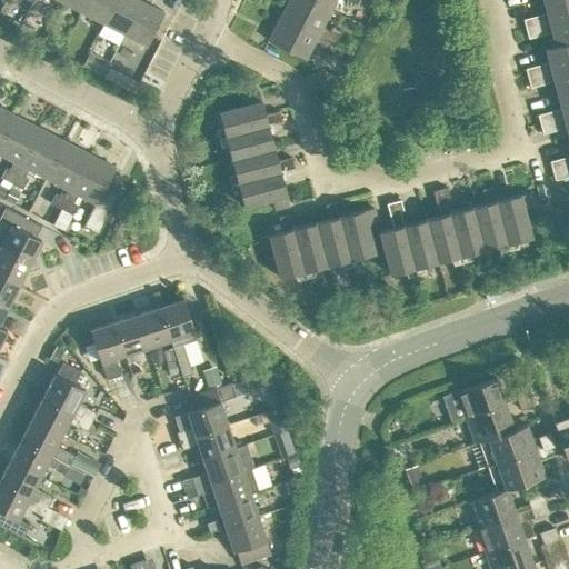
[(61,0),(81,10),(86,0),(61,0)]
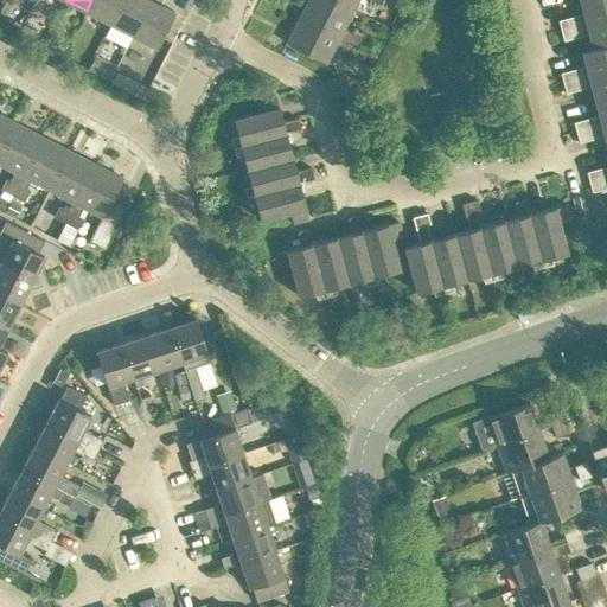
[(91,0),(87,11),(109,23),(120,0),(91,0)]
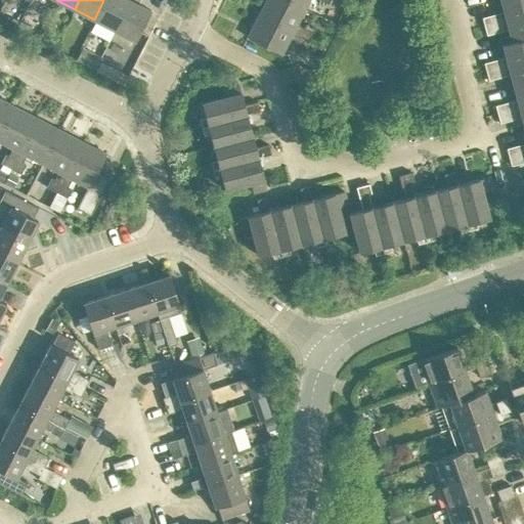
[(103,0),(94,19),(114,30),(128,0),(103,0)]
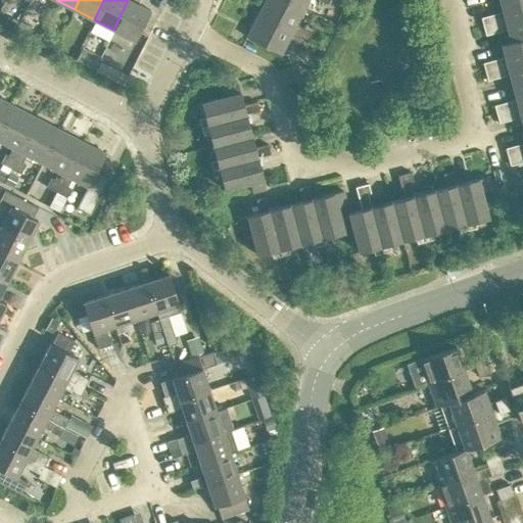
[(128,0),(113,30),(134,40),(149,9),(137,3),(138,0),(128,0)]
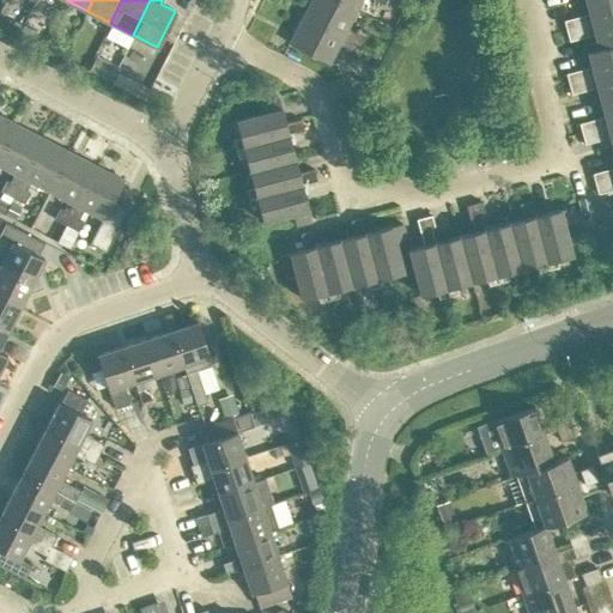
[(338,0),(309,0),(302,16),(343,36),(362,46),(368,34),(357,28),(354,32),(346,28),(356,8),(338,0)]
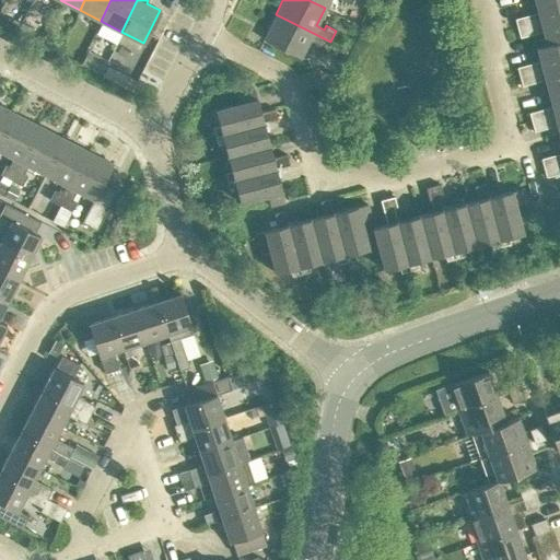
[(514,18),(516,27),(559,15),(559,0),(534,0),(537,12),(514,18)]
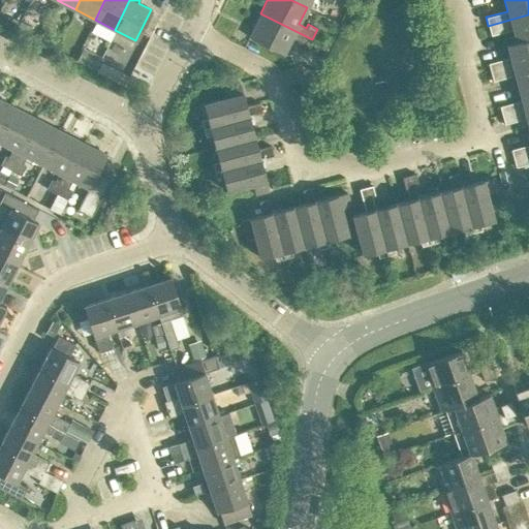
[(296,31),(260,13),(248,36),(283,55),(291,37),(299,41),(297,44),(306,50),(312,39),(296,31)]
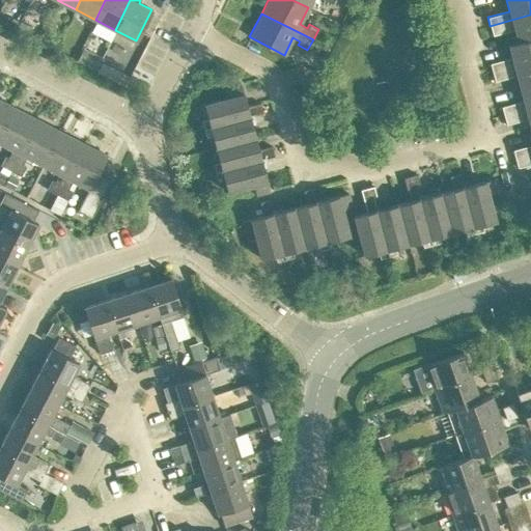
[(514,29),(518,42),(530,37),(530,15),(490,26),(492,35),(514,29)]
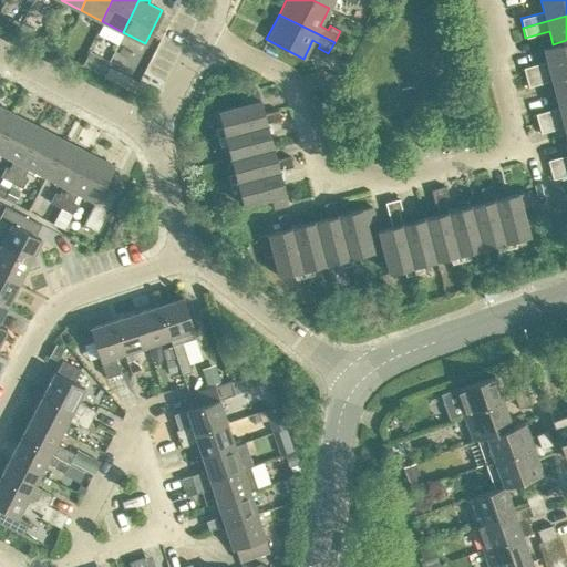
[(523,68),(525,78),(566,66),(566,40),(553,44),(543,47),(546,61),(523,68)]
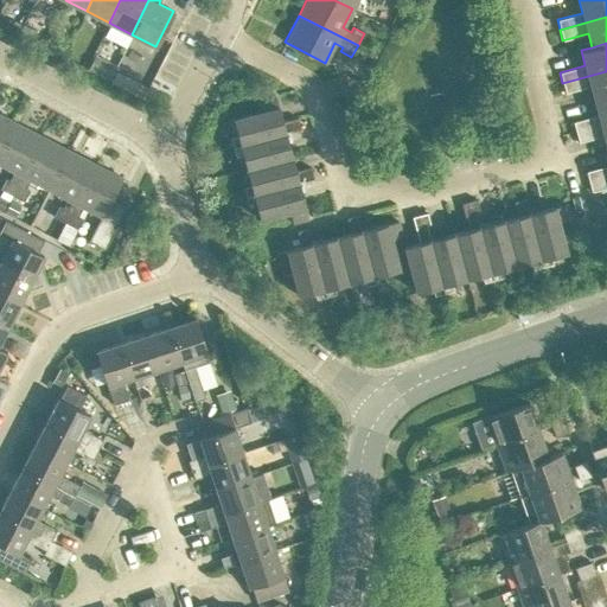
[(95,57),(88,70),(94,72),(101,59),(95,57)]
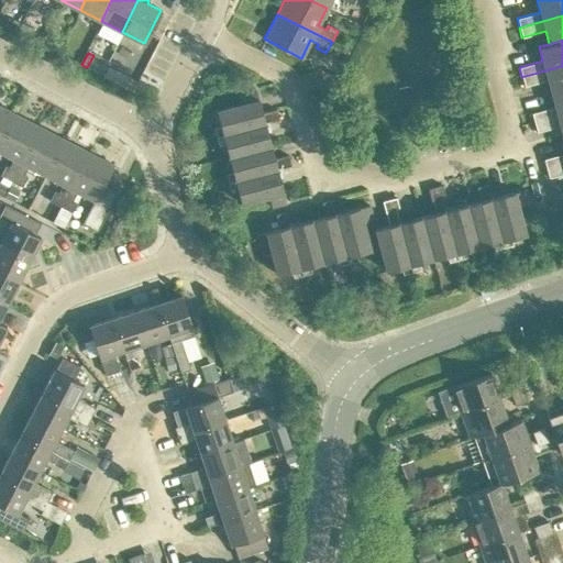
[(547,79),(551,94),(562,90),(562,66),(521,77),(523,86),(547,79)]
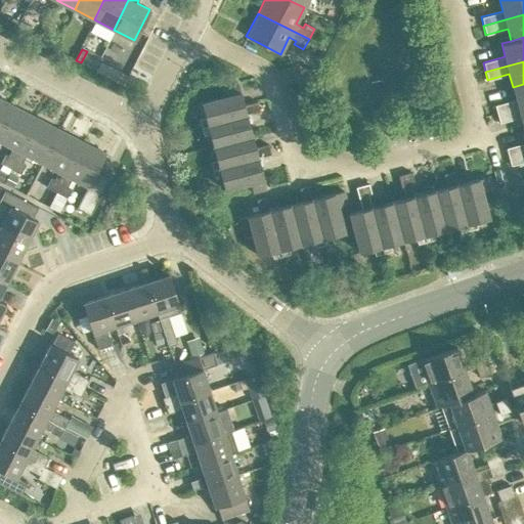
[(237,83),(230,85),(232,94),(239,92),(237,83)]
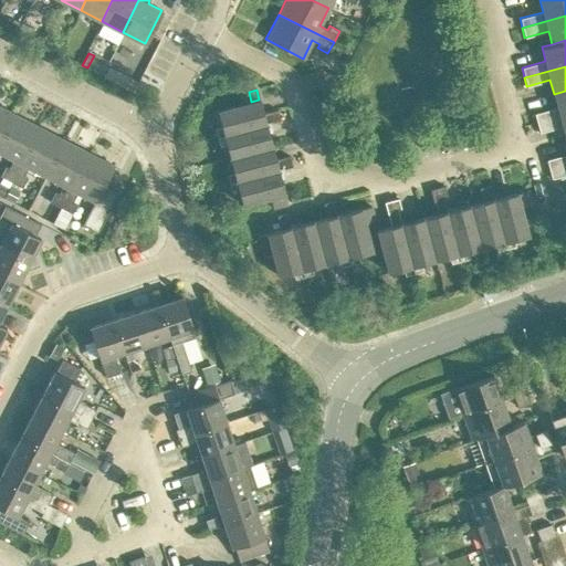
[(534,113),(536,123),(565,114),(565,91),(554,94),(557,107),(534,113)]
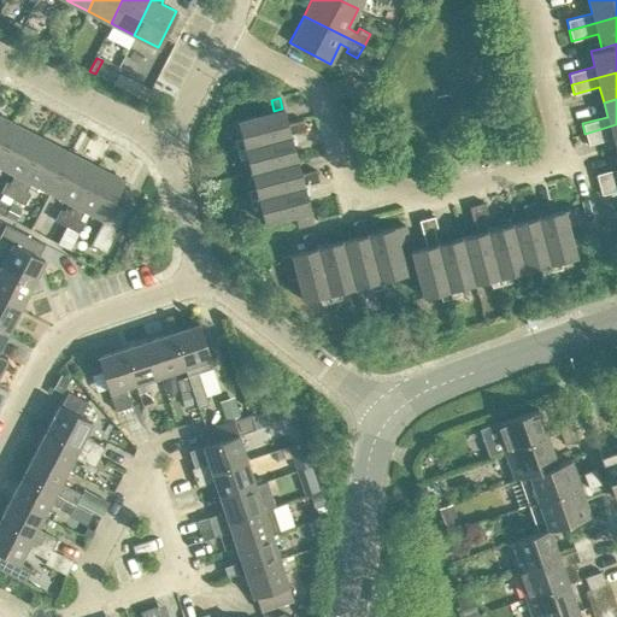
[(264,101),(266,113),(274,111),(271,100),(264,101)]
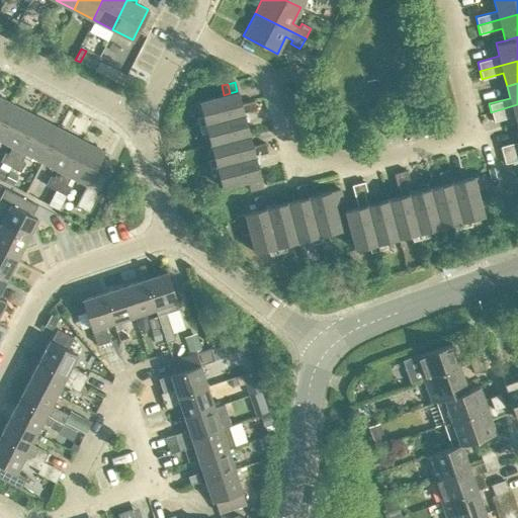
[(198,101),(208,140),(247,130),(243,113),(241,103),(237,91),(230,93),(224,95),(198,101)]
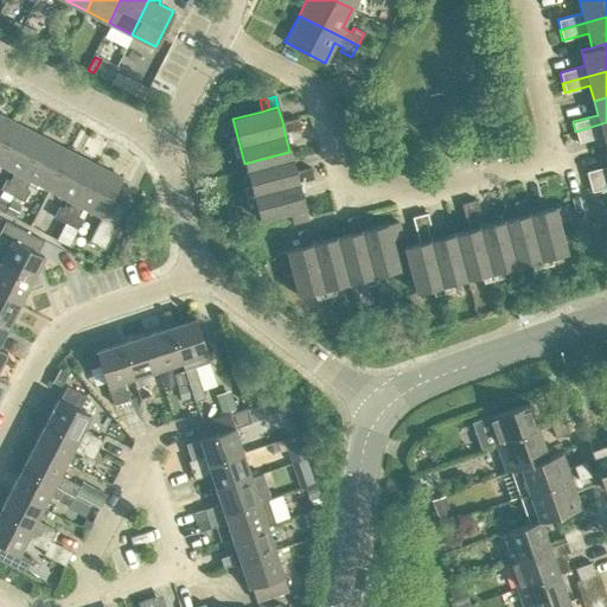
[(0,151),(16,122),(0,114),(0,151)]
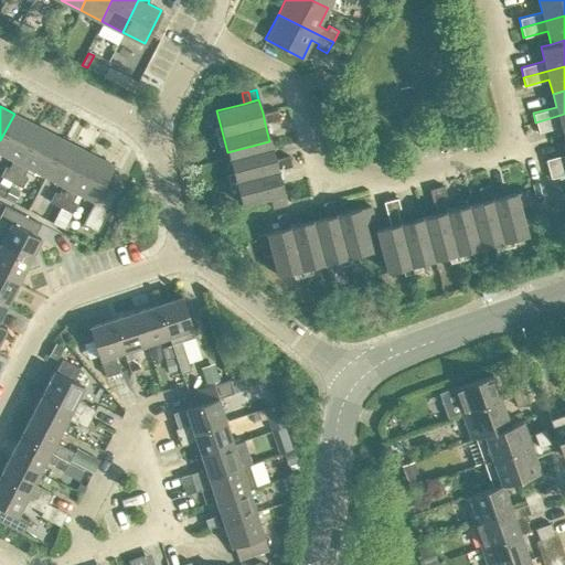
[(269,112),(272,121),(279,120),(276,109),(269,112)]
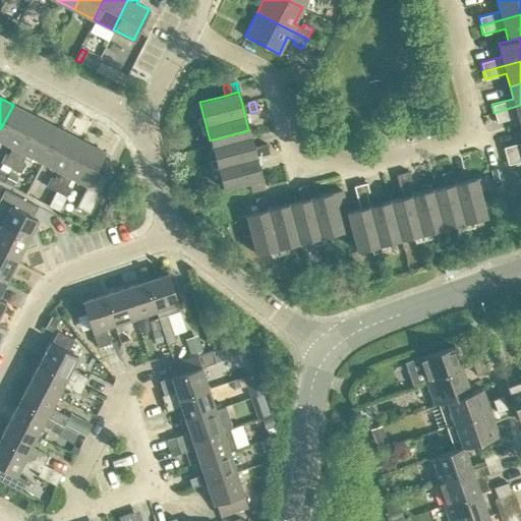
[(242,104),(244,114),(250,112),(248,103),(242,104)]
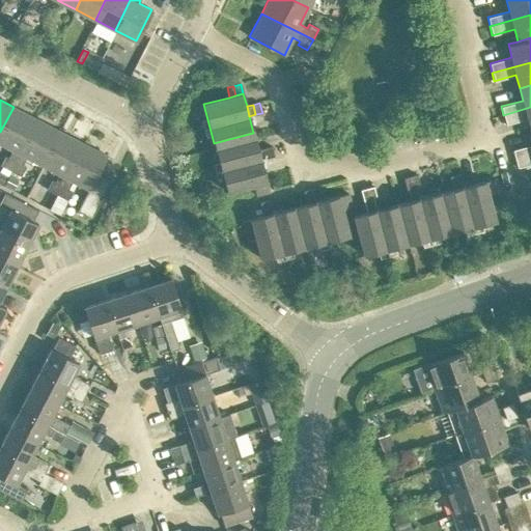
[(0,163),(0,165),(9,170),(36,119),(14,107),(0,132),(0,143),(11,150),(8,158),(4,156),(0,163)]
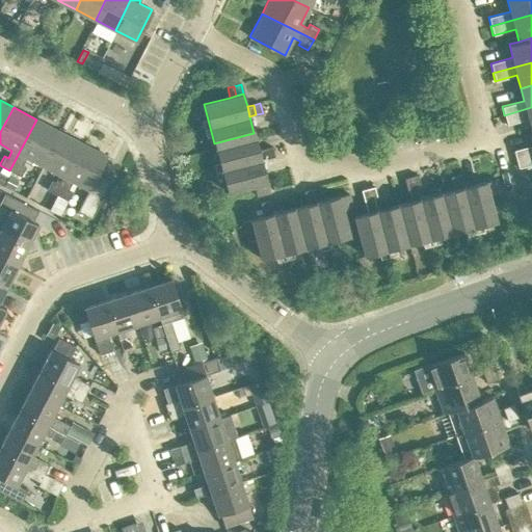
[(528,118),(531,131),(531,130),(531,107),(504,115),(506,125),(528,118)]
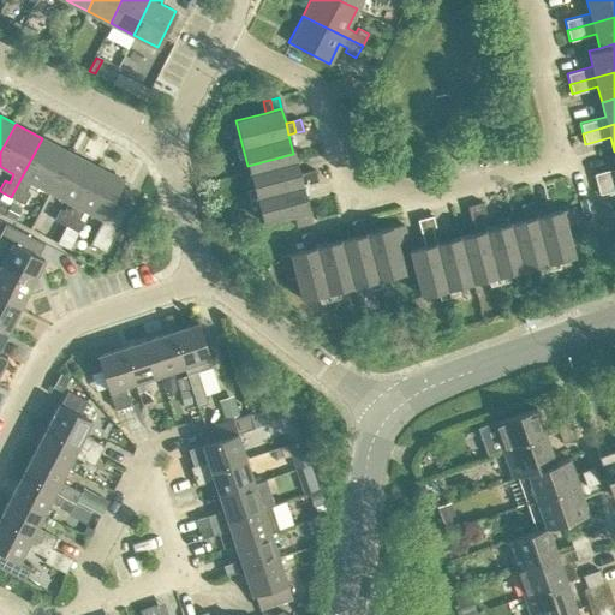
[(29,181),(48,191),(69,151),(42,138),(11,197),(23,203),(29,192),(25,190),(29,181)]
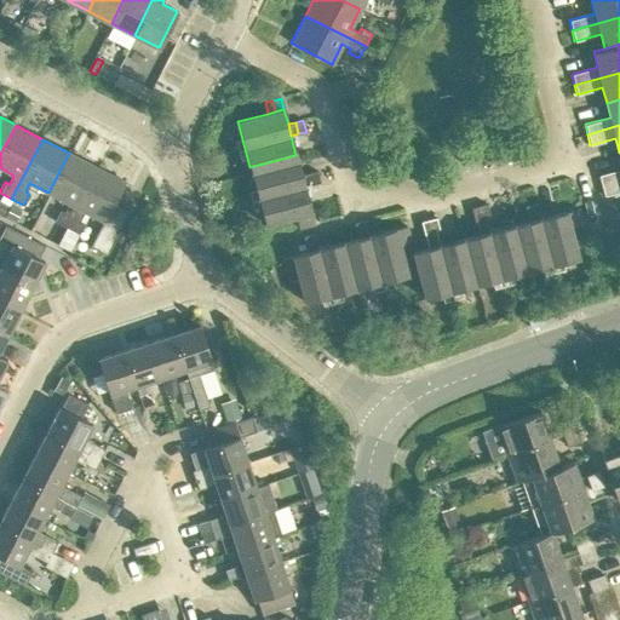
[(619,168),(598,174),(601,184),(619,178),(619,151),(619,153),(619,154),(619,168)]
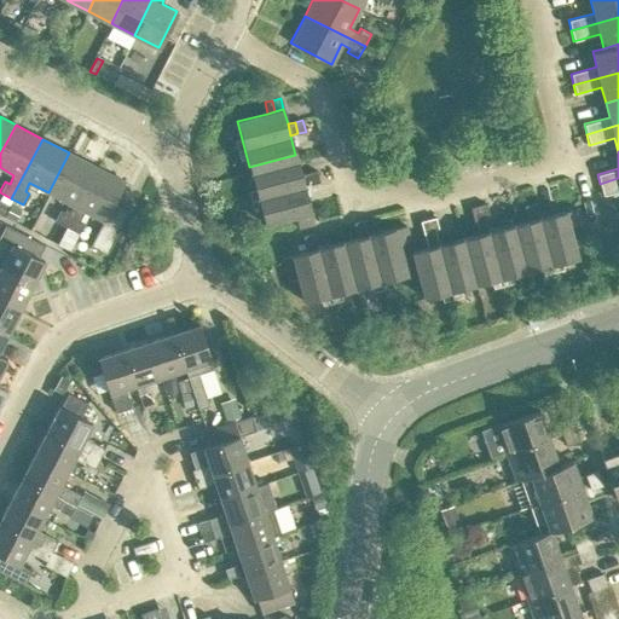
[(53,220),(65,226),(97,167),(69,152),(48,192),(68,203),(63,212),(59,209),(53,220)]
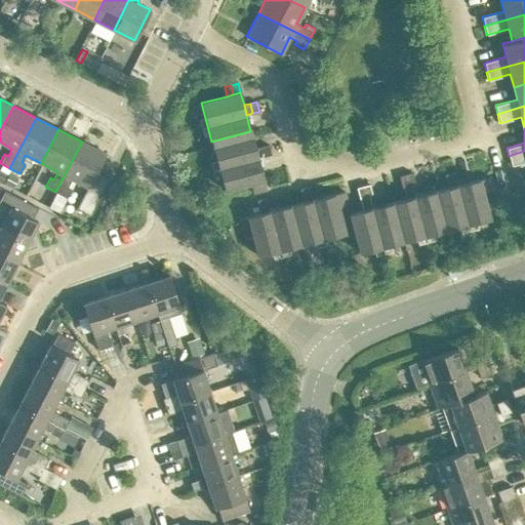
[(256,182),(263,179),(264,179),(257,158),(255,148),(250,131),(211,142),(224,190),(249,183),(256,182)]
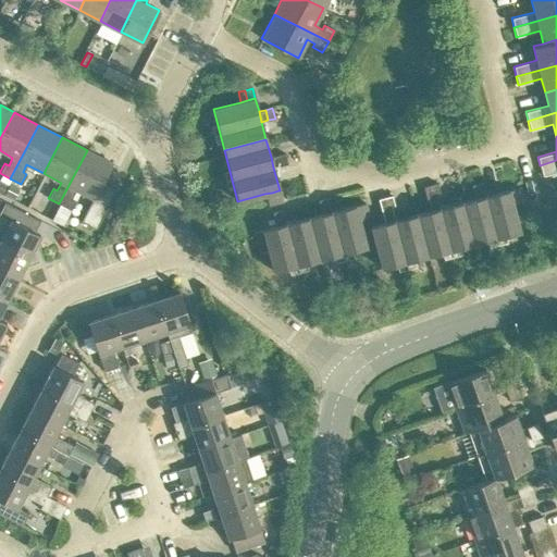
[(87,150),(59,203),(70,209),(75,199),(71,198),(75,189),(91,198),(81,221),(96,229),(115,190),(101,183),(112,163),(87,150)]
